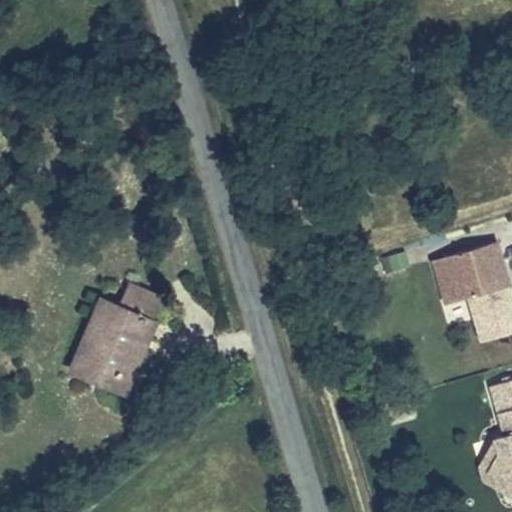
[(511,303),(494,243),(441,259),(454,303),(466,299),(480,343),(511,333),(511,303)]
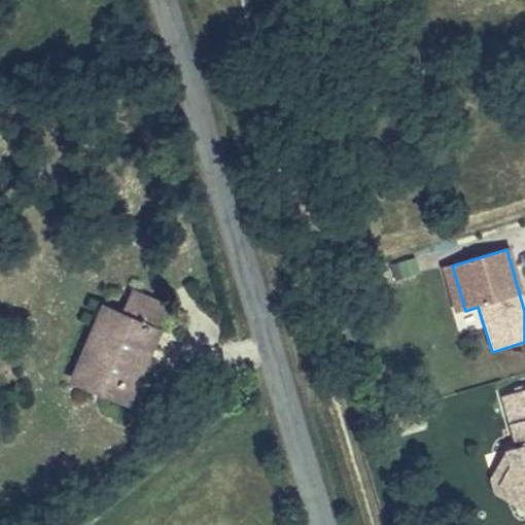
[(452,266),(442,269),(455,314),(465,311),(452,266)]
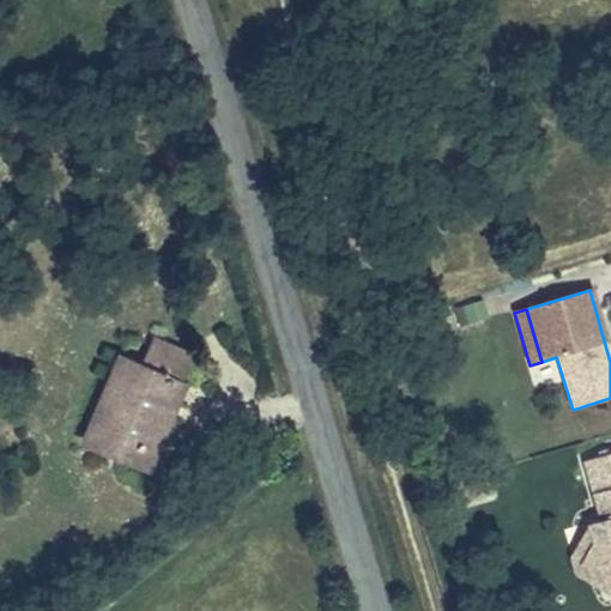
[(489,332),(483,313),(454,321),(459,340),(489,332)]
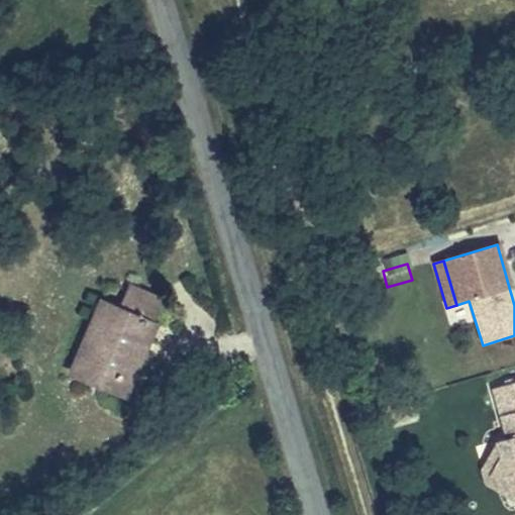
[(119,286),(94,359),(115,369),(122,351),(139,358),(155,318),(178,324),(182,308),(175,303),(181,285),(149,274),(143,294),(119,286)]
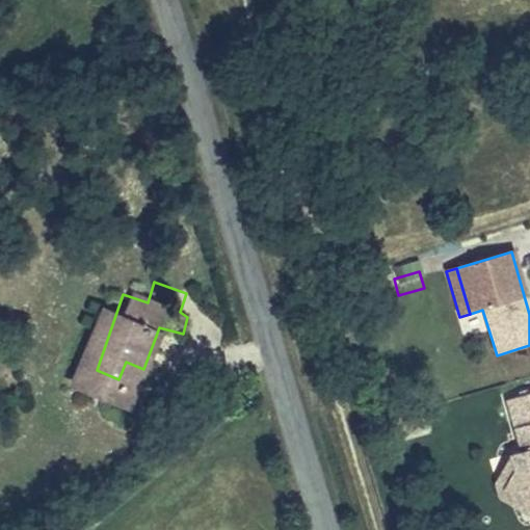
[(526,511),(527,517),(529,515),(529,394),(506,401),(525,467),(514,470),(515,476),(519,485),(501,499),(523,501),(526,511)]
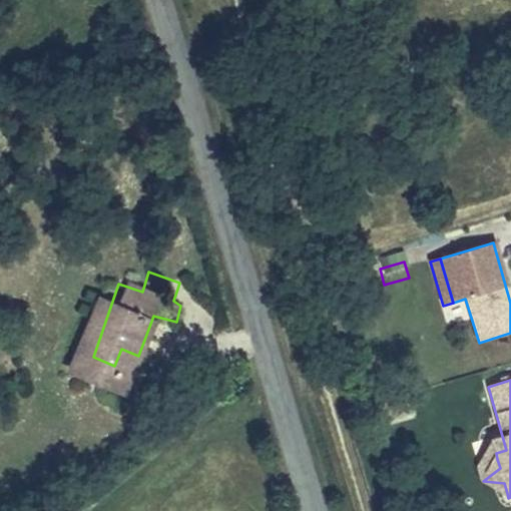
[(497,459),(475,475),(479,490),(507,493),(504,483),(483,481),(500,468),(497,459)]
